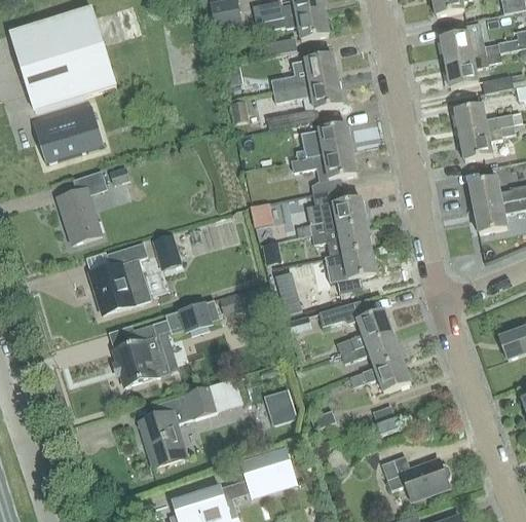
[(225,0),(210,3),(215,30),(241,25),(235,0),(225,0)]
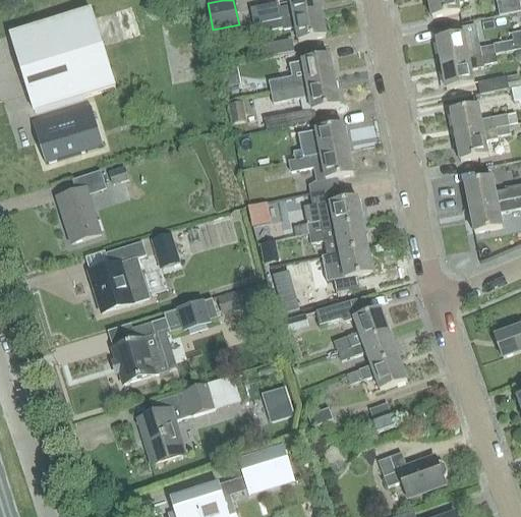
[(290,0),(291,4),(279,6),(278,0),(249,6),(252,22),(321,9),(319,0),(290,0)]
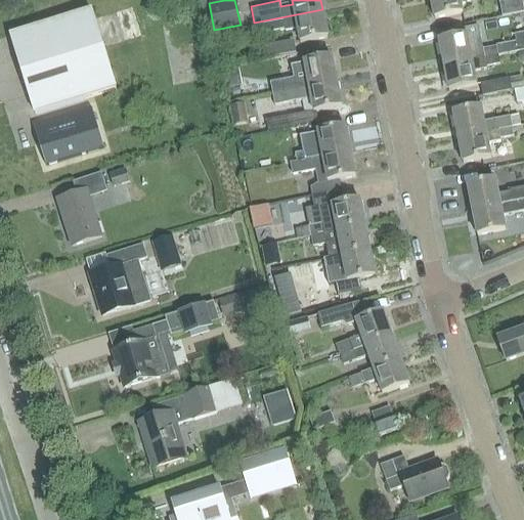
[(430,0),(434,15),(462,10),(460,0),(430,0)]
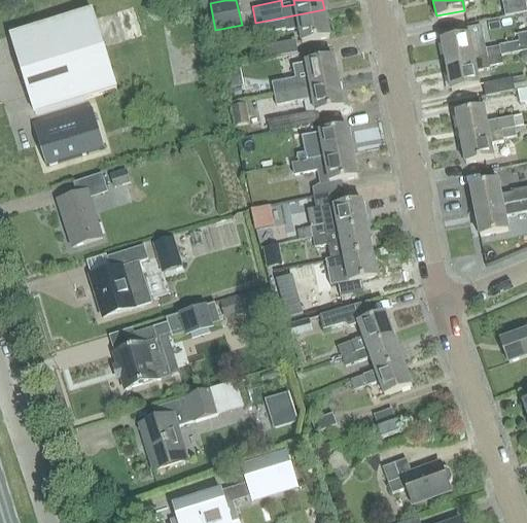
[(504,13),(526,8),(525,0),(501,0),(504,13)]
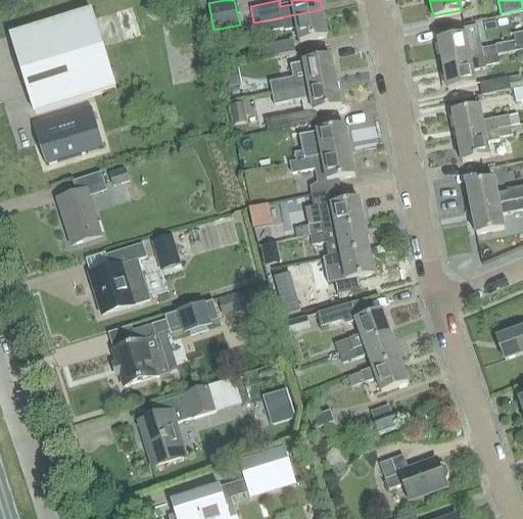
[(90,7),(10,33),(16,53),(34,110),(38,109),(82,96),(114,86),(102,44),(93,15),(90,7)]
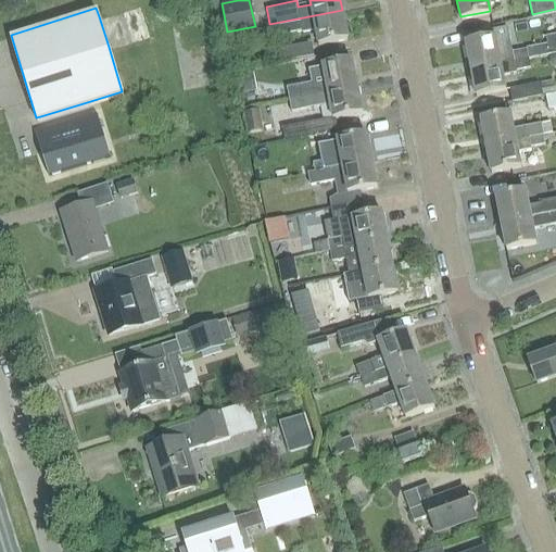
[(342,10),(269,24),(272,34),(301,27),(302,29),(315,27),(317,42),(348,36),(342,10)]
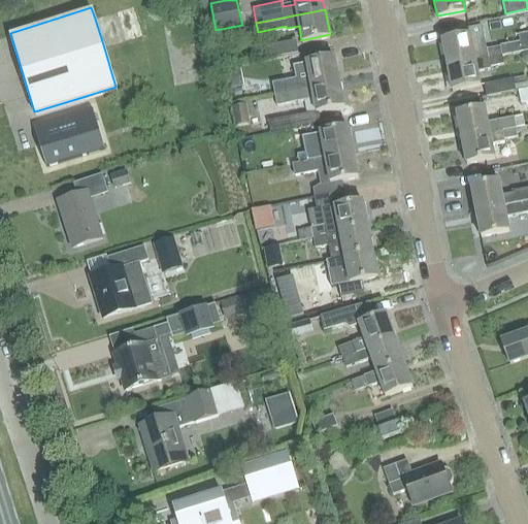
[(501,53),(499,44),(486,46),(485,44),(472,46),(470,33),(441,38),(447,64),(501,53)]
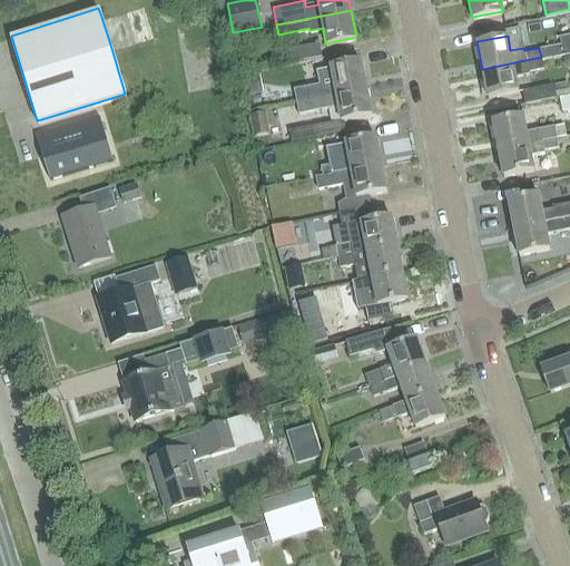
[(569,39),(561,41),(539,46),(539,48),(541,57),(569,50),(569,39)]
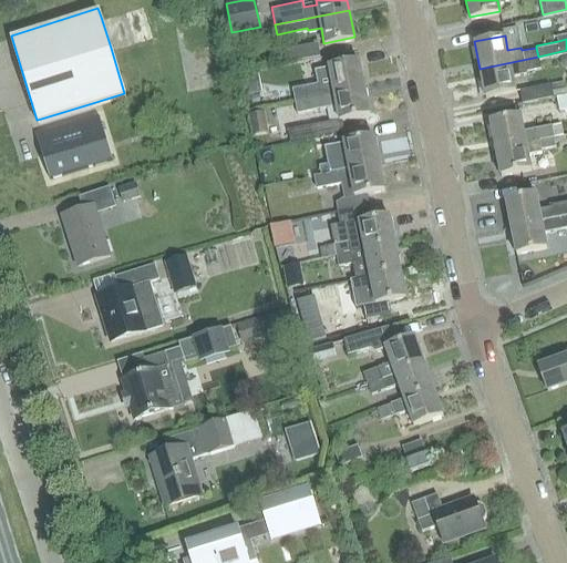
[(287,47),(289,60),(319,54),(317,41),(287,47)]
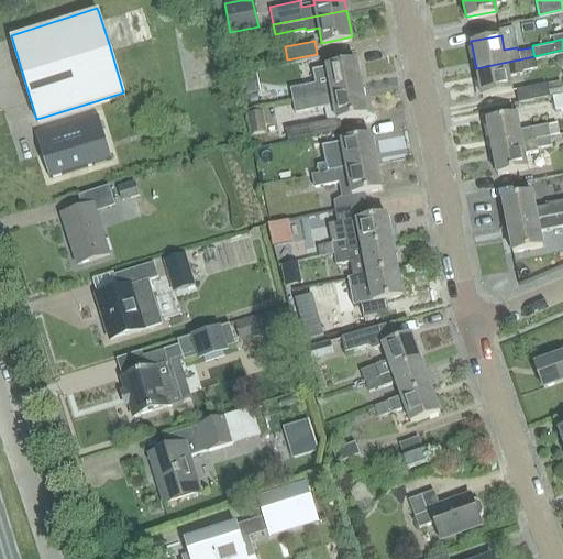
[(536,65),(534,56),(476,68),(482,95),(511,88),(508,73),(521,70),(521,68),(536,65)]
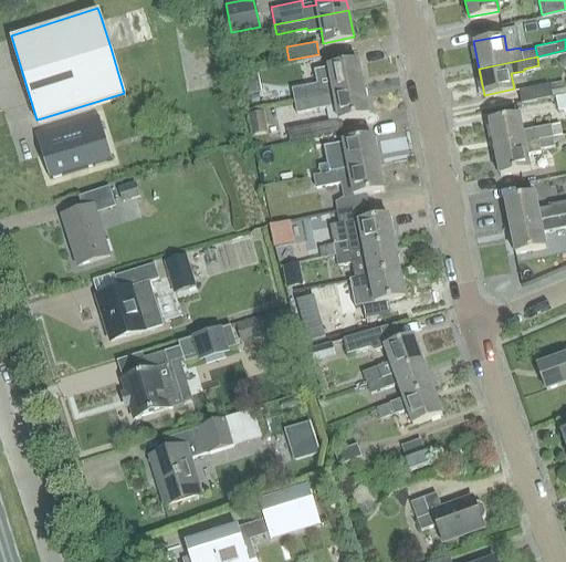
[(327,64),(332,82),(318,85),(317,81),(291,86),(293,100),(364,85),(358,59),(327,64)]
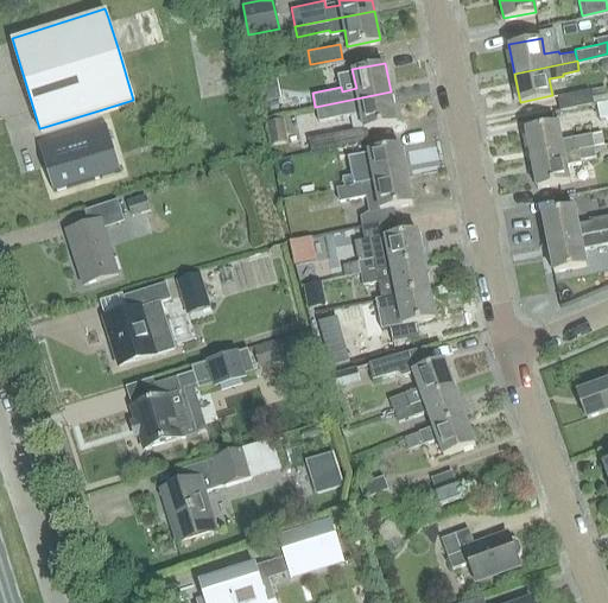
[(280,96),(277,76),(258,78),(261,99),(280,96)]
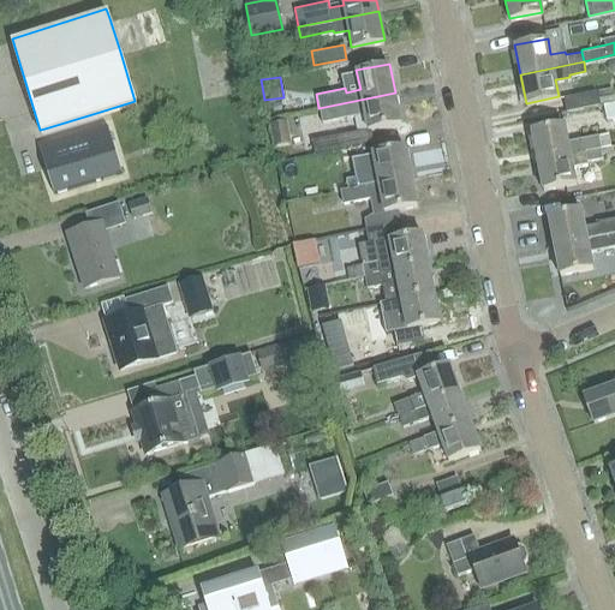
[(597,88),(599,102),(614,99),(613,85),(597,88)]
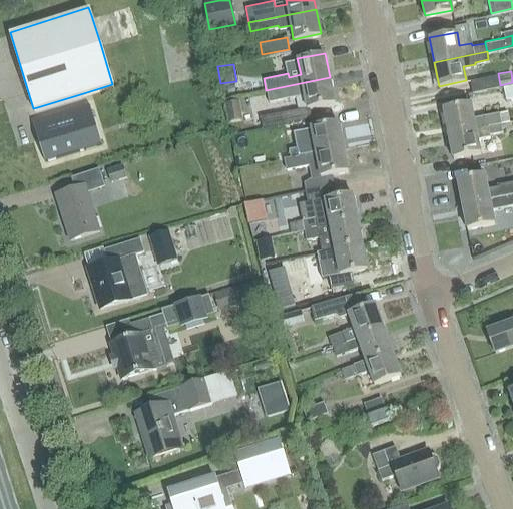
[(472,90),(499,85),(497,74),(470,79),(472,90)]
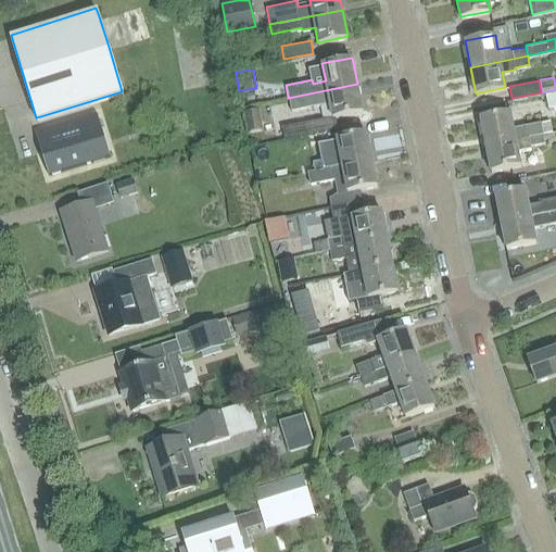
[(291,109),(329,101),(332,116),(362,110),(357,84),(288,98),(291,109)]
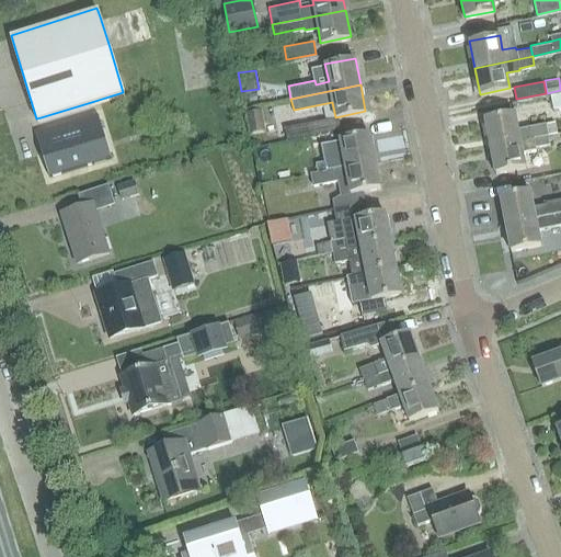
[(553,108),(560,105),(560,91),(550,94),(553,108)]
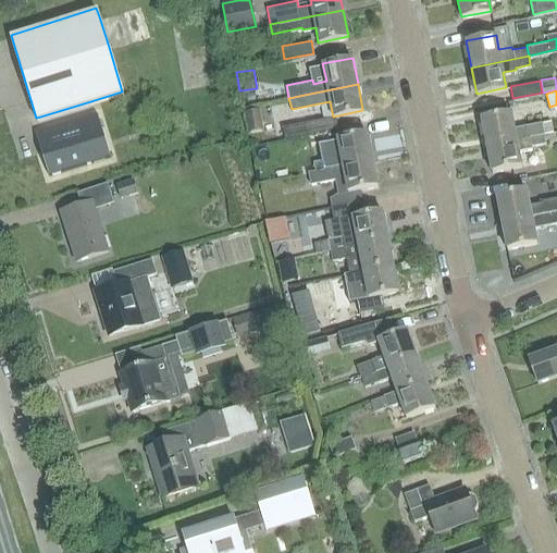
[(262,127),(259,107),(243,110),(246,131),(262,127)]
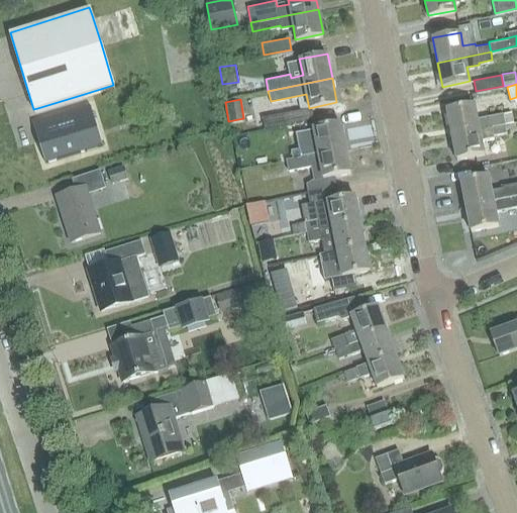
[(90,103),(32,121),(33,123),(54,116),(58,132),(39,137),(45,159),(44,159),(44,161),(102,142),(101,141),(84,146),(78,127),(94,122),(89,105),(90,105),(90,103)]
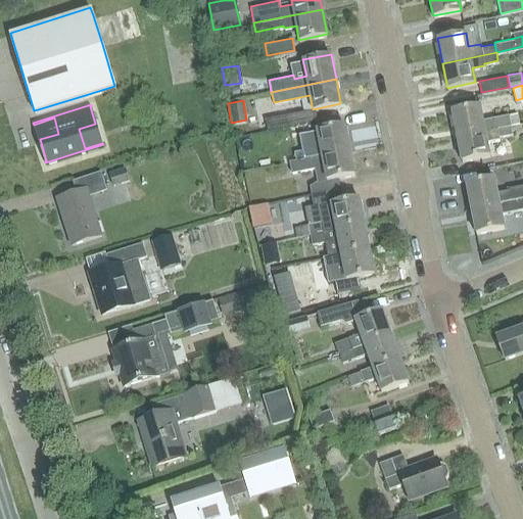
[(482,121),(479,104),(452,110),(457,135),(511,125),(509,115),(482,121)]
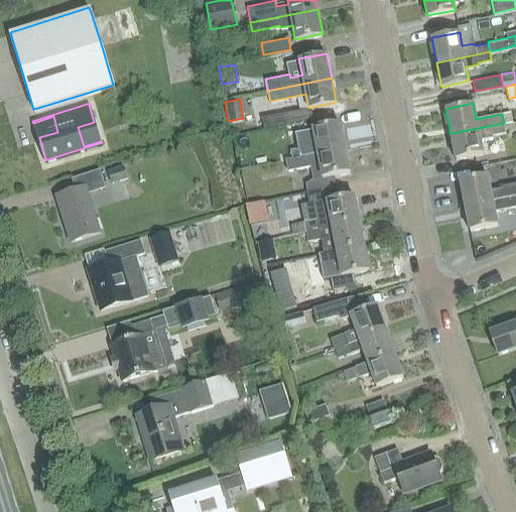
[(283,111),(261,115),(264,126),(285,122),(283,112),(283,111)]
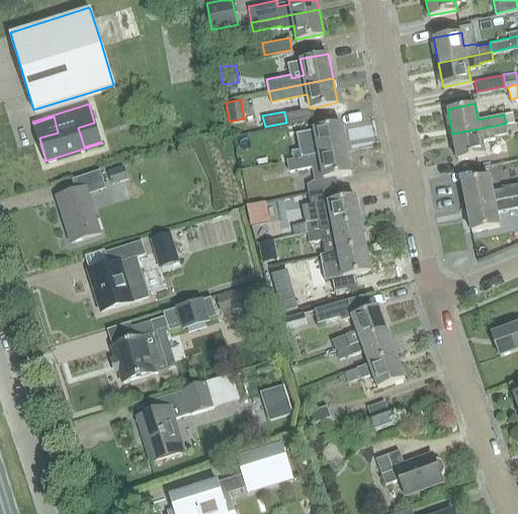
[(512,111),(504,112),(504,114),(506,123),(514,121),(512,111)]
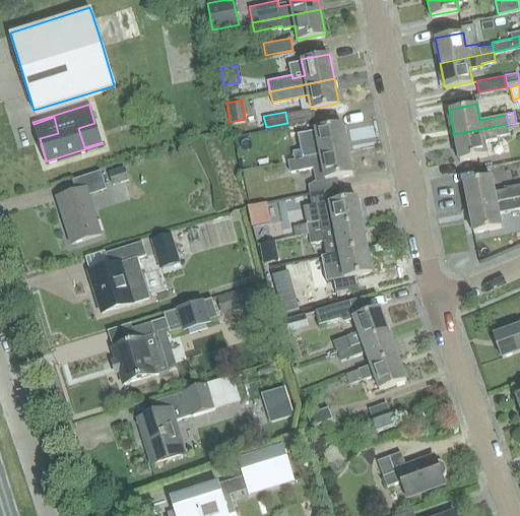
[(291,149),(294,157),(347,147),(342,123),(315,128),(318,144),(291,149)]
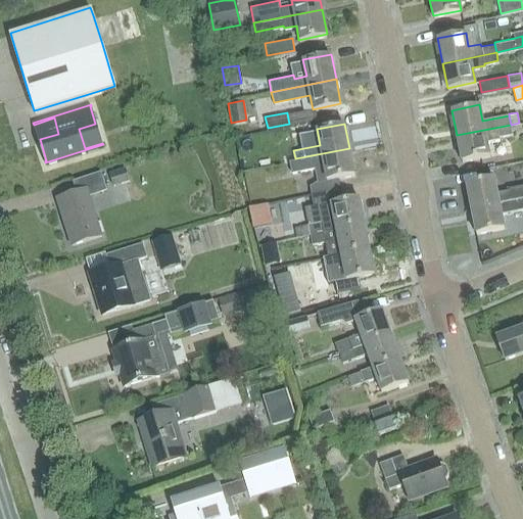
[(462,159),(489,154),(486,140),(498,138),(498,135),(512,133),(511,125),(457,135),(462,159)]
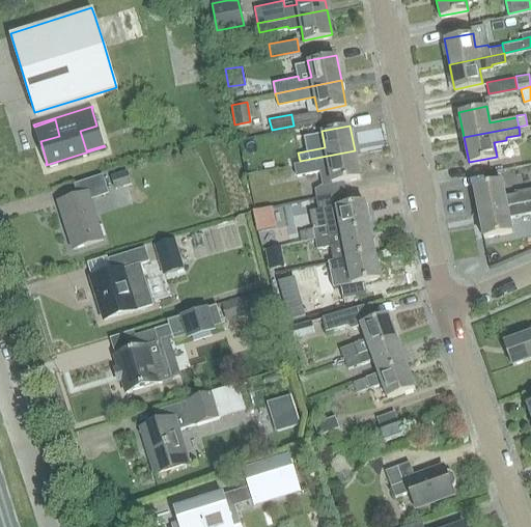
[(360,175),(355,150),(300,161),(300,162),(294,163),(296,174),(319,169),(322,184),(314,188),(315,195),(345,189),(343,178),(360,175)]
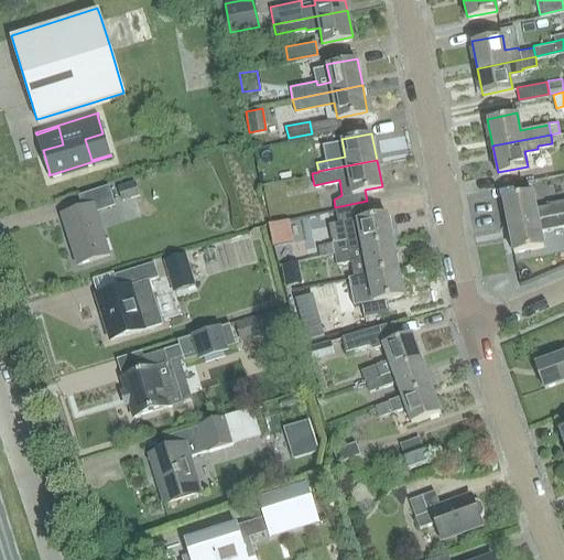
[(134,179),(118,184),(121,197),(138,192),(134,179)]
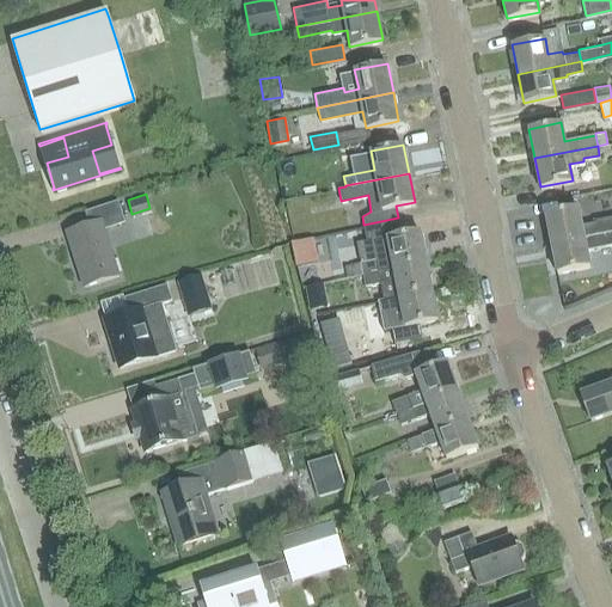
[(101,220),(122,214),(117,198),(84,209),(89,224),(66,231),(84,284),(117,273),(101,220)]
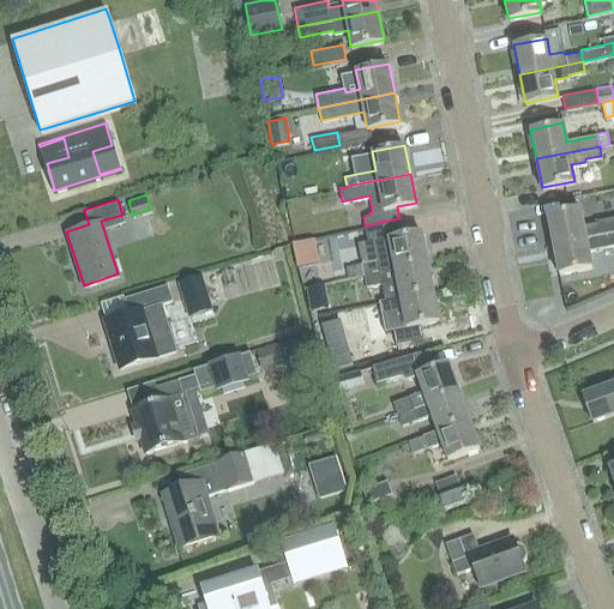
[(547,215),(553,243),(585,236),(613,230),(613,215),(596,219),(596,221),(583,223),(579,207),(547,215)]
